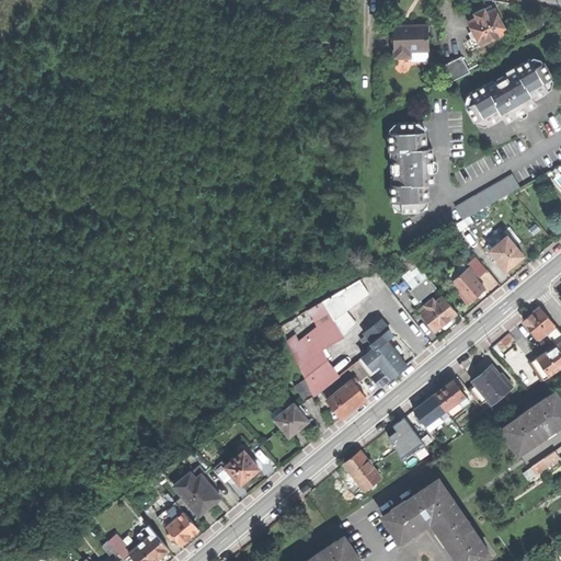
[(476,12),(478,16),(488,12),(485,7),(480,10),(476,12)]
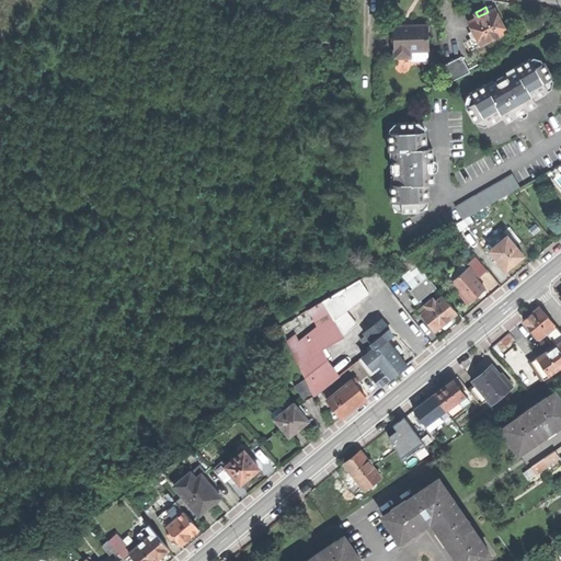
[(470,32),(478,46),(508,31),(496,8),(488,12),(478,16),(469,21),(474,30),(470,32)]
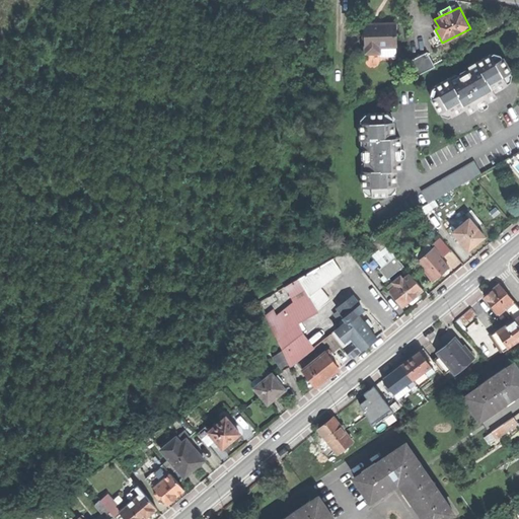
[(360,22),(361,56),(397,55),(396,21),(360,22)]
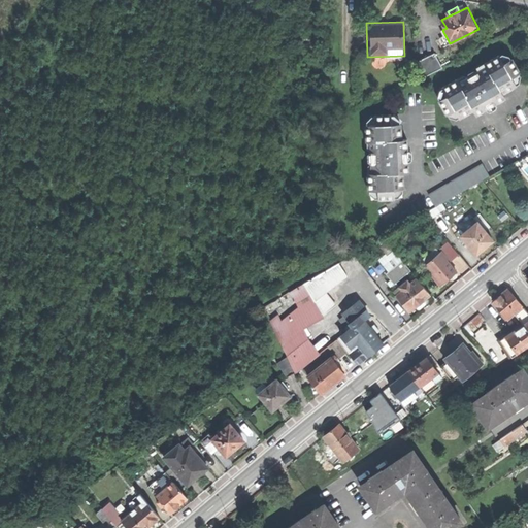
[(410,57),(417,68),(441,56),(436,44),(410,57)]
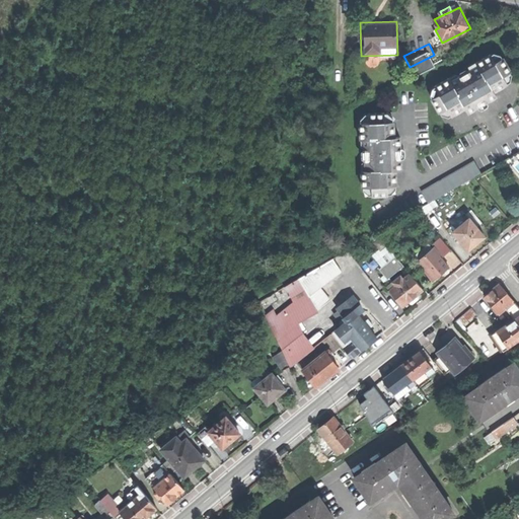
[(494,53),(492,54),(496,62),(505,57),(504,55),(494,53)]
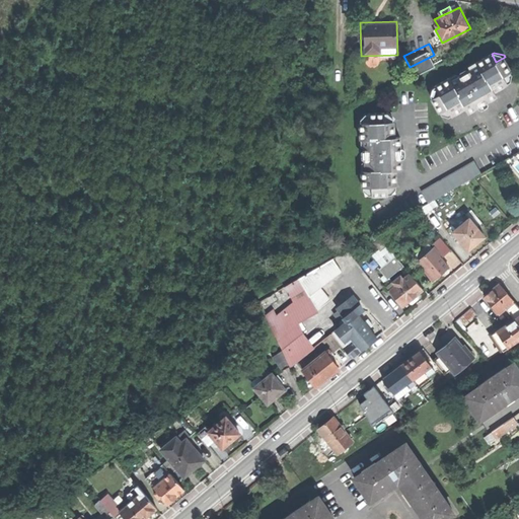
[(432,98),(440,113),(442,112),(449,107),(453,114),(454,116),(467,107),(469,112),(478,106),(488,102),(499,95),(496,90),(509,83),(504,74),(512,70),(509,64),(505,57),(496,62),(492,54),(477,62),(479,66),(470,71),(460,76),(451,81),(449,78),(436,85),(437,87),(440,93),(434,97),(432,98)]
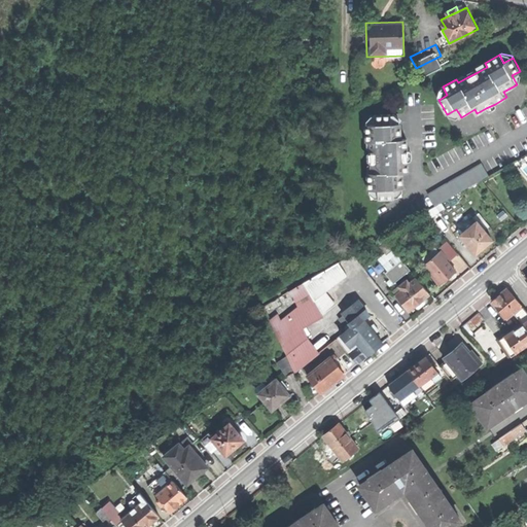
[(479,66),(478,72),(487,67),(485,63),(479,66)]
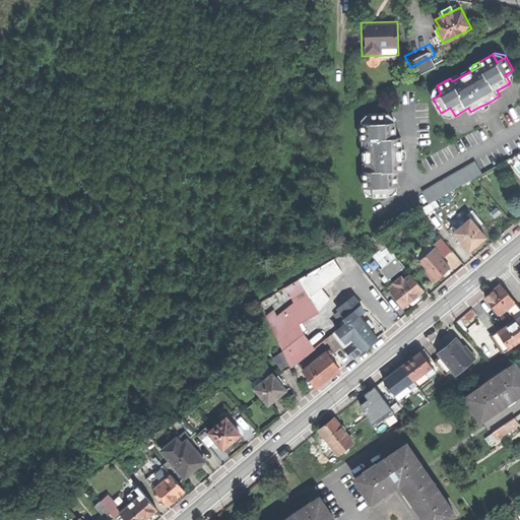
[(514,72),(513,70),(505,74),(510,83),(512,81),(514,72)]
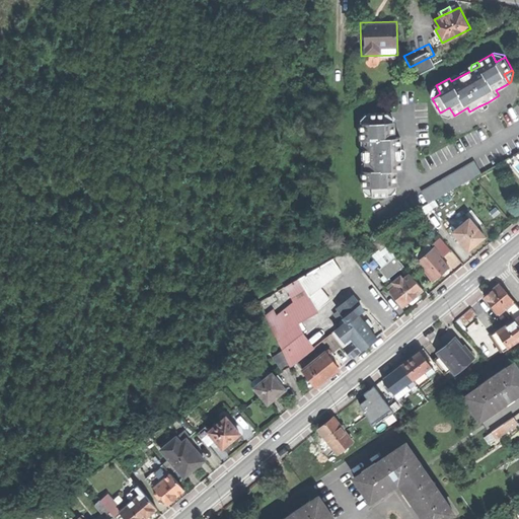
[(432,94),(434,97),(440,93),(437,87),(433,89),(432,94)]
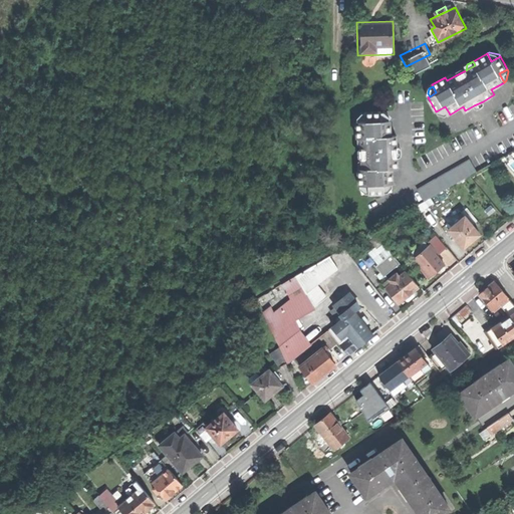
[(446,114),(449,112),(445,106),(438,110),(440,113),(446,114)]
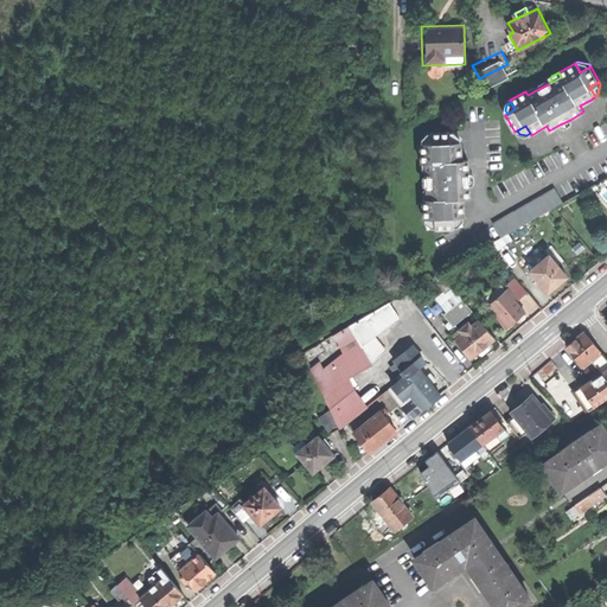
[(451,129),(433,131),(433,141),(421,141),(422,160),(427,160),(427,170),(428,186),(428,197),(423,197),(425,216),(435,215),(436,225),(453,225),(453,215),(464,215),(462,196),(470,196),(470,187),(470,170),(468,158),(462,158),(461,140),(451,141),(451,129)]
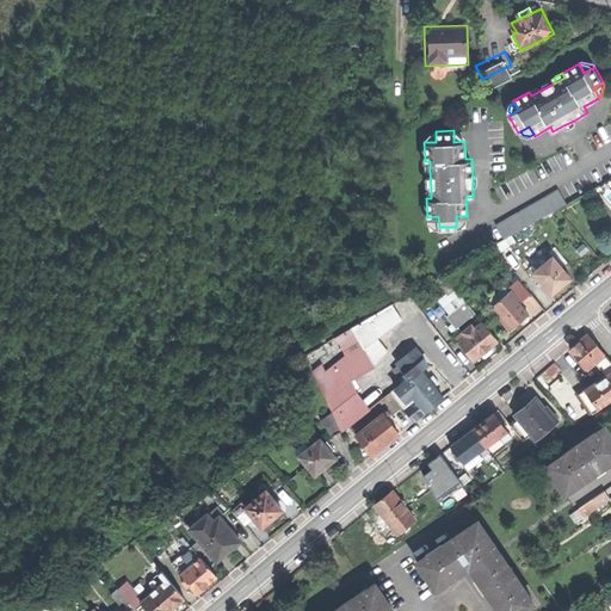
[(456,130),(454,130),(454,142),(464,141),(464,136),(456,130)]
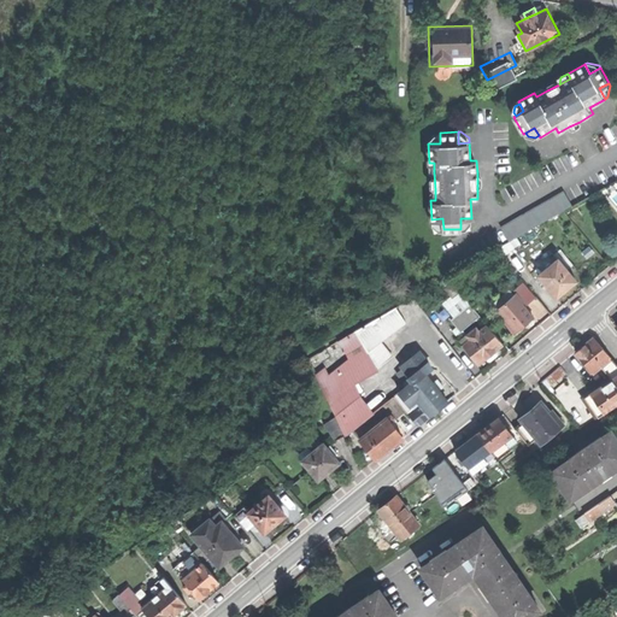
[(428,140),(428,144),(440,144),(440,133),(435,133),(428,140)]
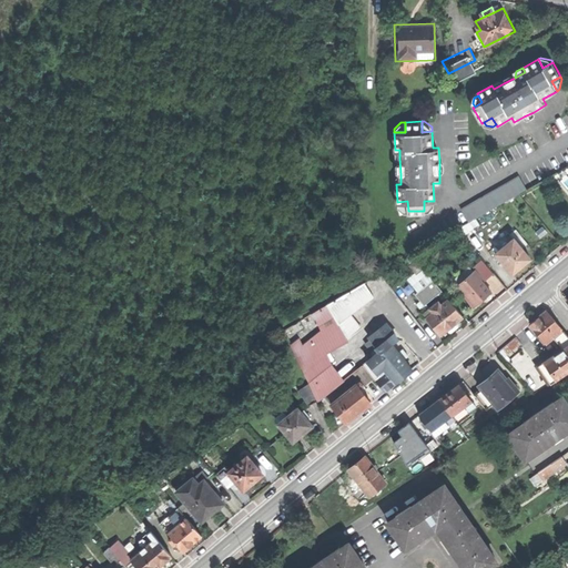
[(462,208),(468,221),(527,189),(519,175),(462,208)]
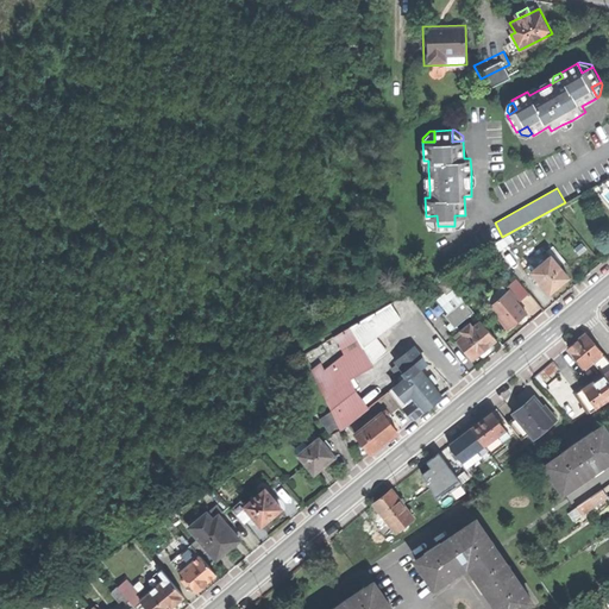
[(434,226),(438,226),(437,215),(426,217),(426,220),(434,226)]
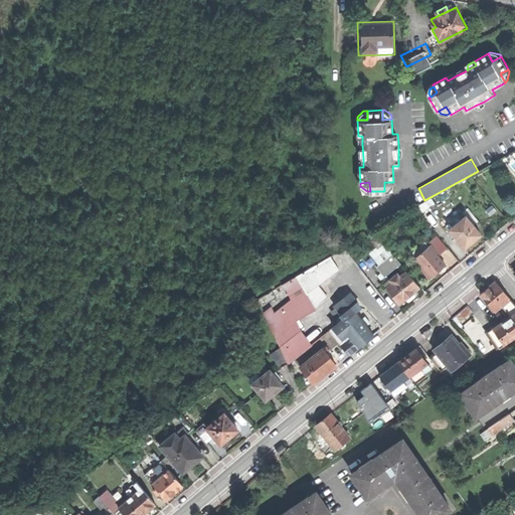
[(393,185),(393,182),(384,182),(384,191),(388,190),(393,185)]
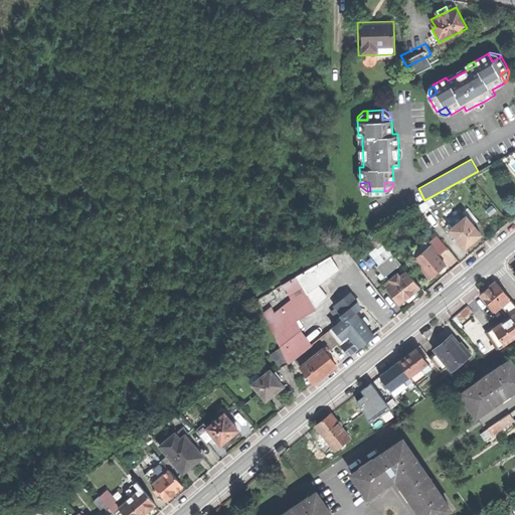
[(463,211),(466,215),(473,224),(479,219),(468,207),(463,211)]
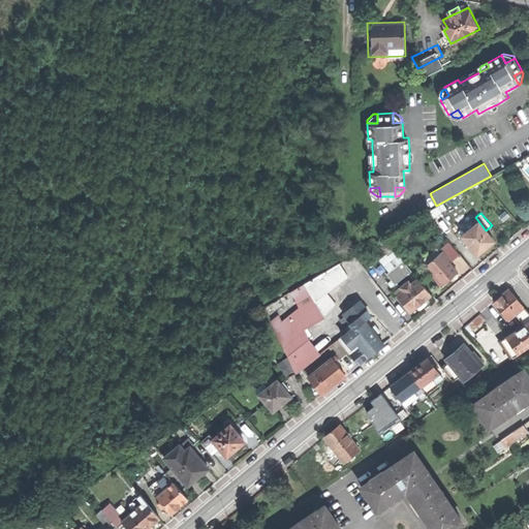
[(461,235),(477,254),(486,247),(494,240),(486,230),(478,221),(461,235)]
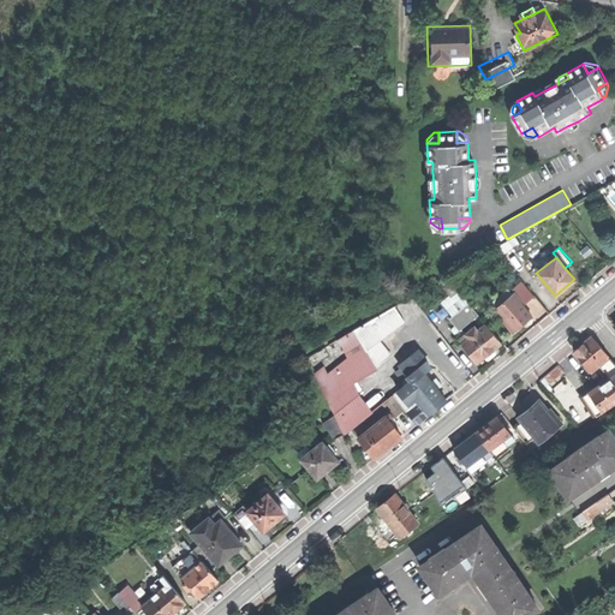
[(503,320),(513,332),(521,326),(526,322),(524,318),(530,312),(521,302),(523,300),(509,285),(490,300),(505,317),(503,320)]
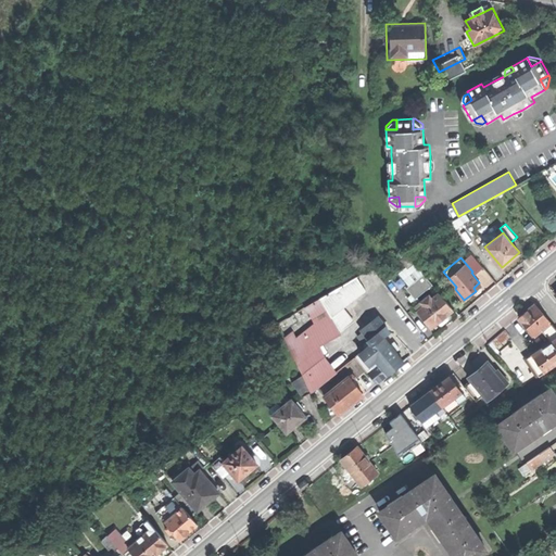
[(402,268),(418,287),(421,285),(429,278),(414,260),(402,268)]
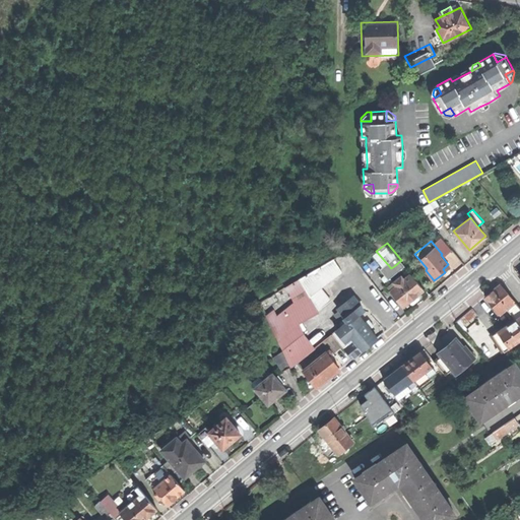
[(334,257),(299,276),(308,291),(299,297),(309,315),(330,300),(321,286),(342,270),(334,257)]
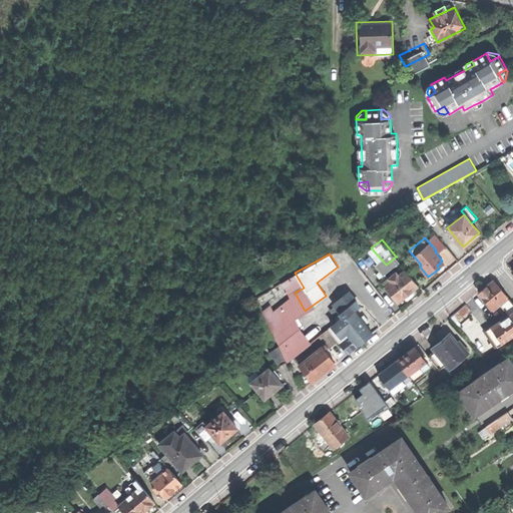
[(398,260),(396,257),(389,263),(391,266),(398,260)]
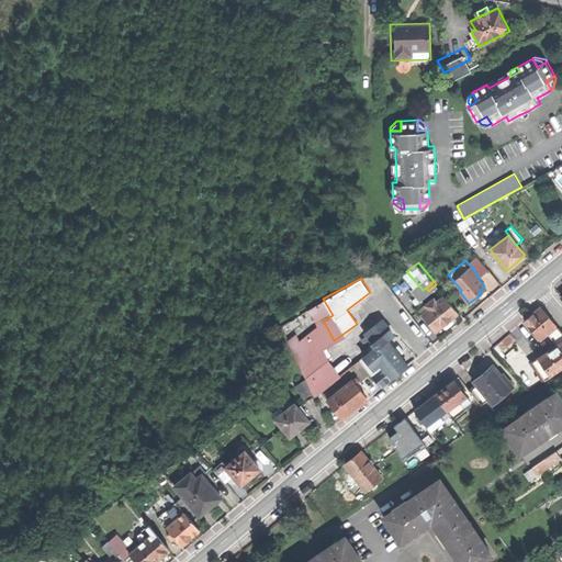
[(422,313),(437,330),(448,322),(459,312),(445,294),(438,300),(422,313)]
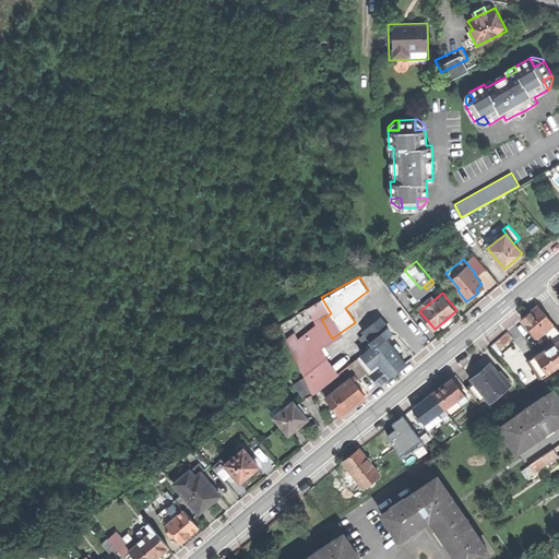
[(416,307),(419,311),(436,298),(432,294),(424,301),(421,299),(417,302),(418,305),(416,307)]
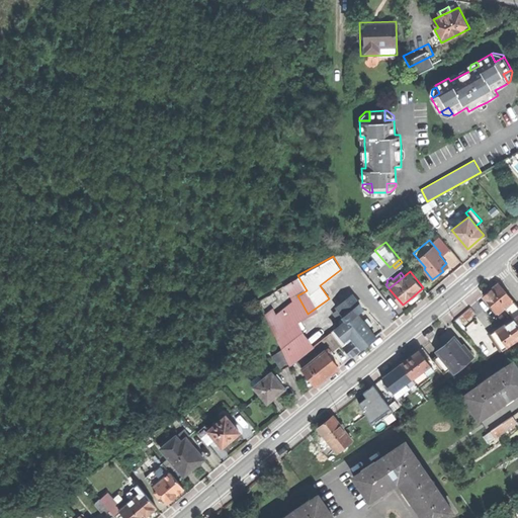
[(498,313),(504,307),(512,299),(498,283),(489,290),(483,295),(498,313)]
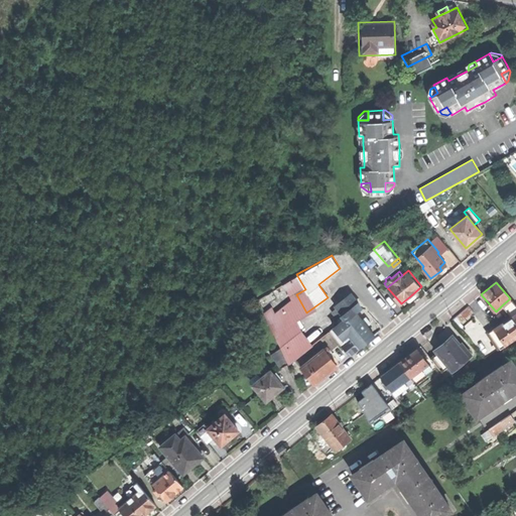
[(337,306),(339,308),(346,318),(356,310),(361,306),(351,294),(337,306)]
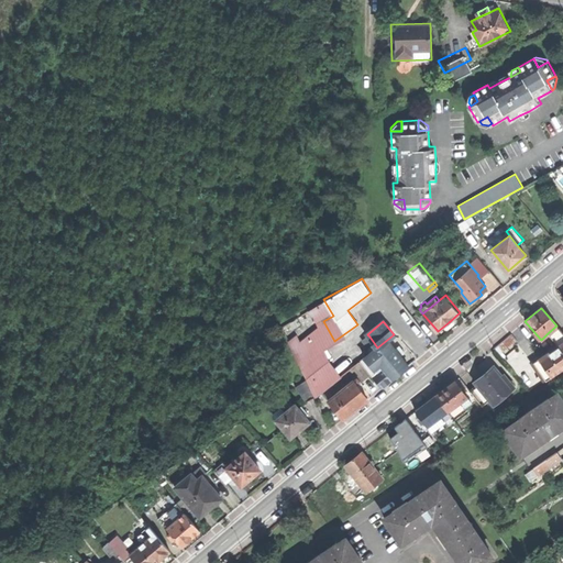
[(548,333),(558,345),(562,342),(562,333),(556,326),(548,333)]
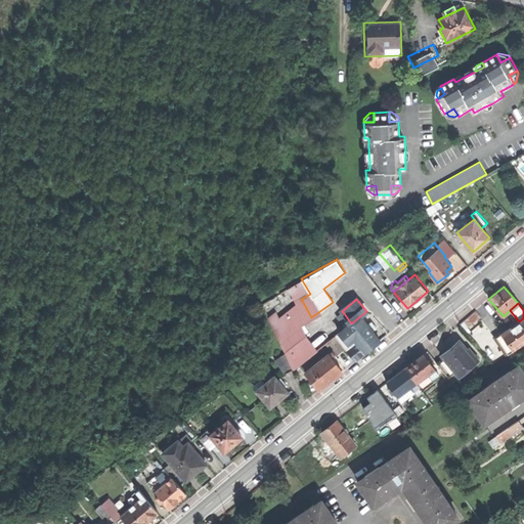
[(475,310),(467,317),(472,322),(479,315),(475,310)]
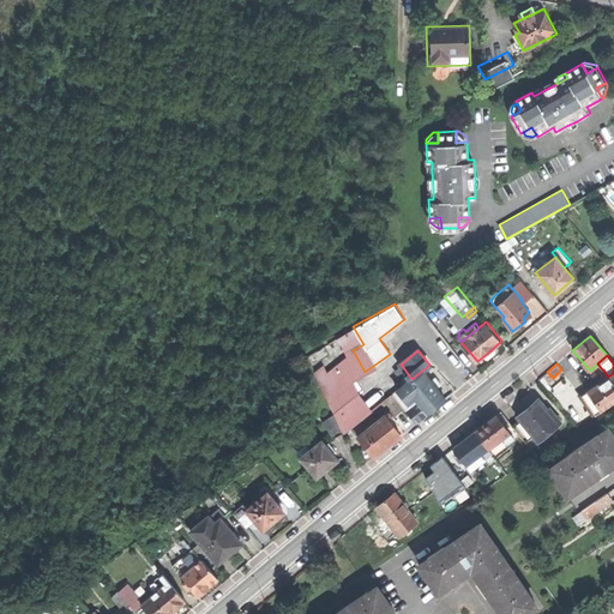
[(396,373),(405,384),(411,379),(403,367),(396,373)]
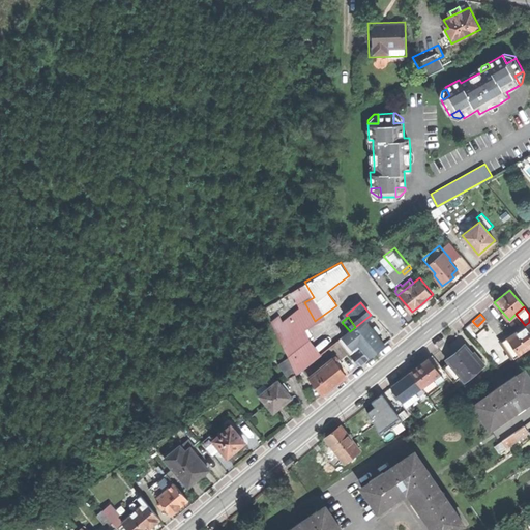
[(350,331),(340,340),(349,352),(358,363),(372,353),(384,344),(365,319),(355,327),(350,331)]
